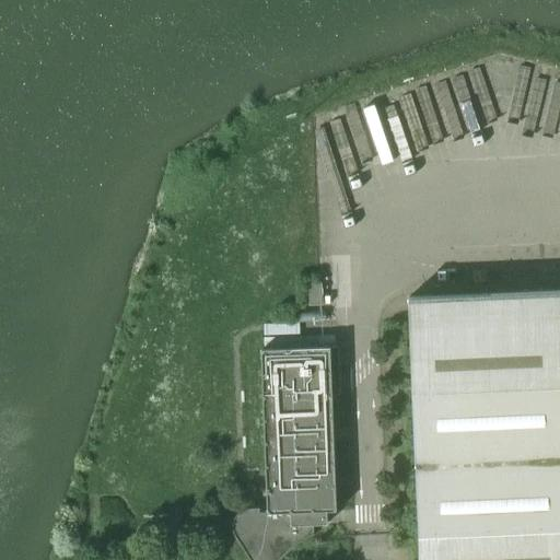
[(383,111),(396,153),(441,140),(431,106),(436,105),(430,84),(347,108),(350,120),(383,111)]
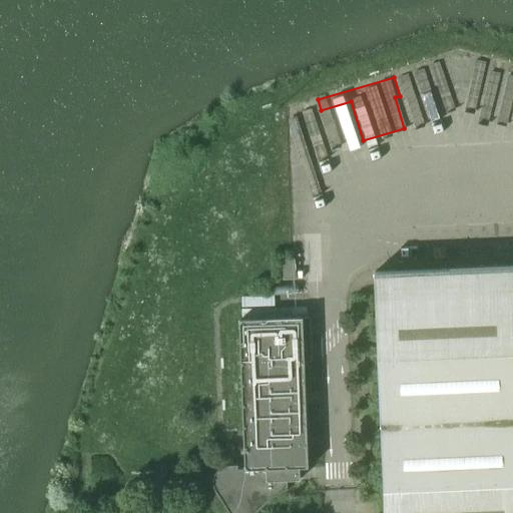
[(295,260),(293,260),(283,261),(284,280),(296,280),(295,260)]
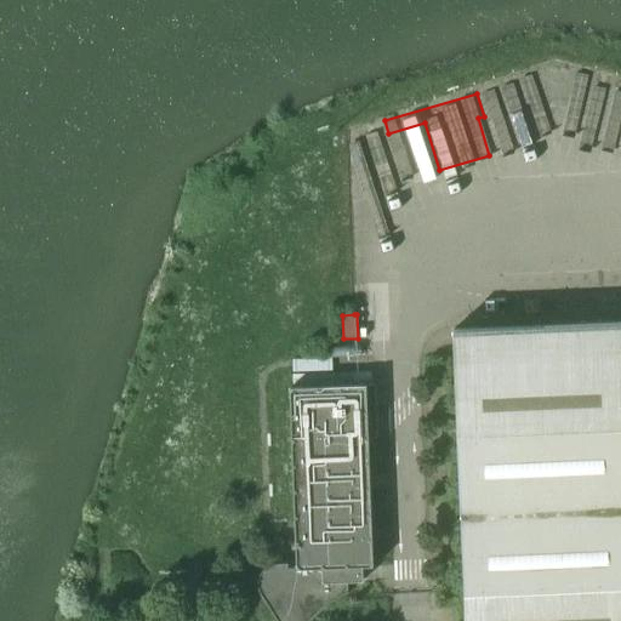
[(620,620),(620,322),(454,329),(466,620),(620,620)]
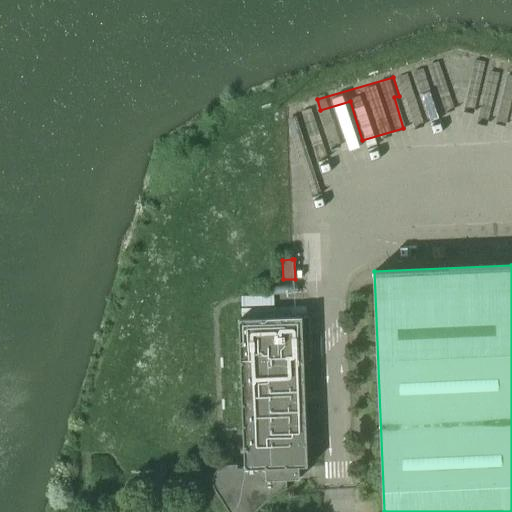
[(274,306),(274,295),(271,295),(241,296),(242,307),(274,306)]
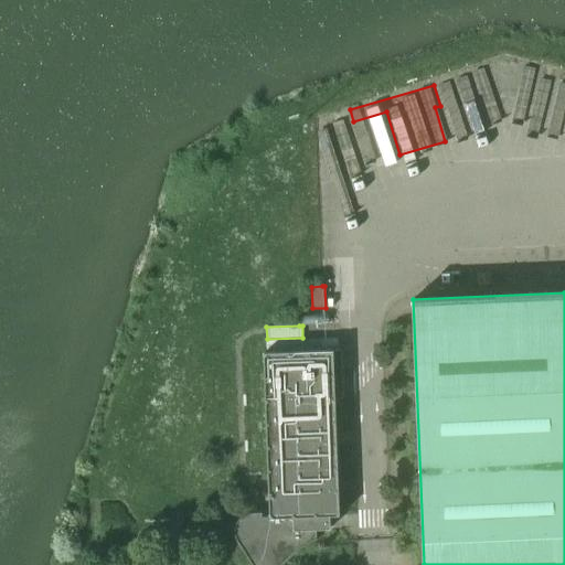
[(342,349),(264,352),(270,516),(259,512),(254,512),(247,513),(242,515),(238,520),(235,525),(234,532),(236,537),(252,564),(280,564),(292,553),(300,547),(308,542),(316,539),(315,529),(330,528),(330,515),(340,515),(334,375),(343,375),(342,349)]
